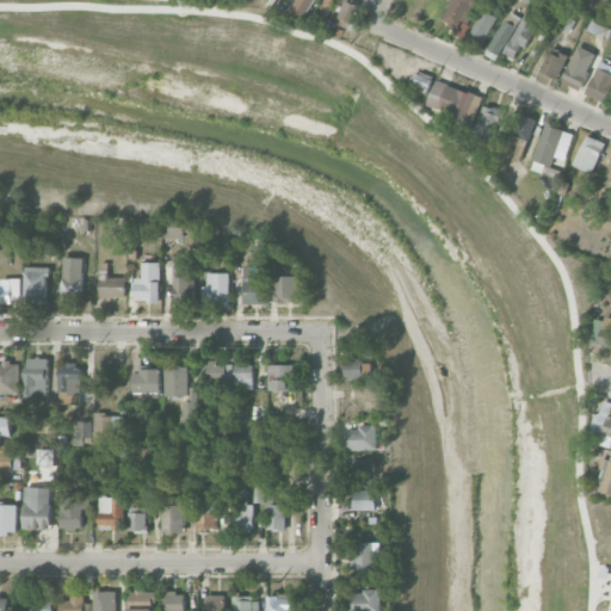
[(314,0),(297,0),(290,16),(306,22),(314,0)]
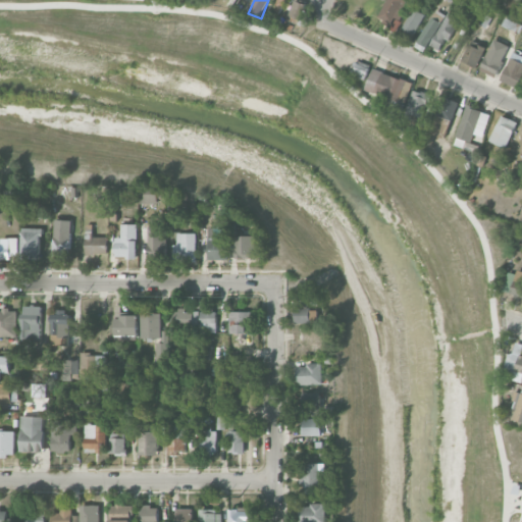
[(293,0),(289,19),(301,22),(306,3),(295,0),(293,0)]
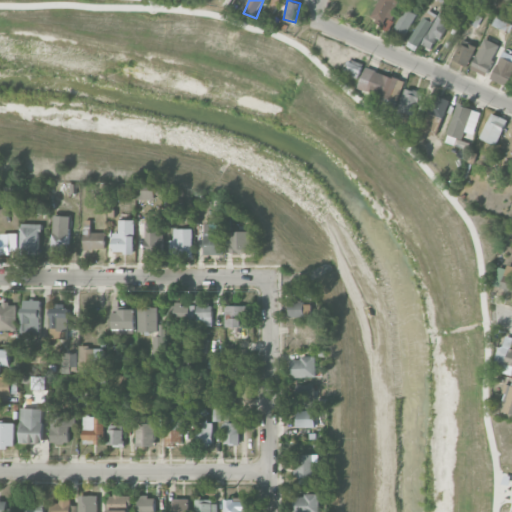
[(379,0),(372,17),(388,25),(399,0),(379,0)]
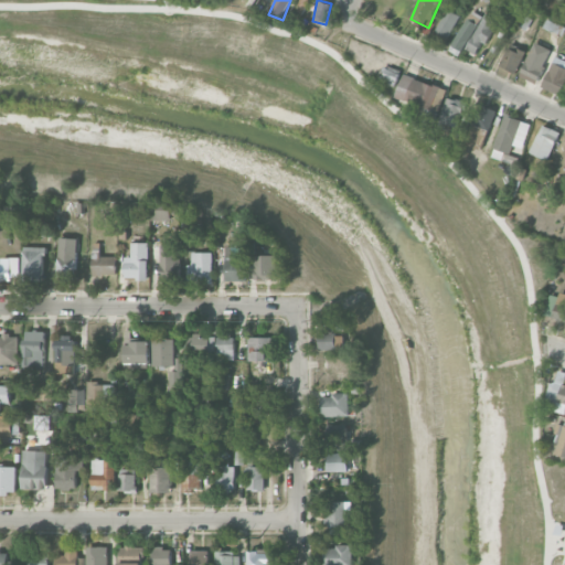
[(436,33),(449,39),(459,14),(447,9),(436,33)]
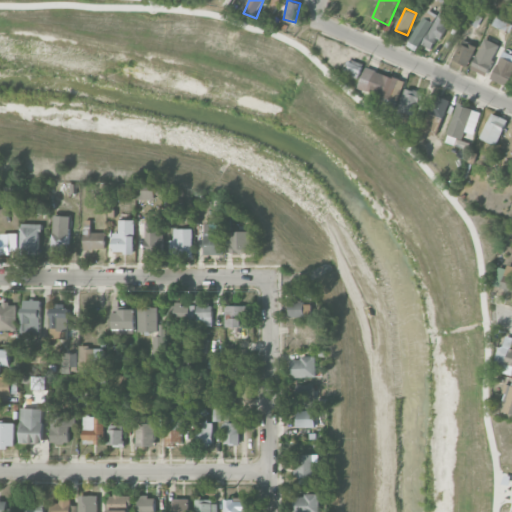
[(436,14),(427,9),(407,45),(416,51),(436,14)]
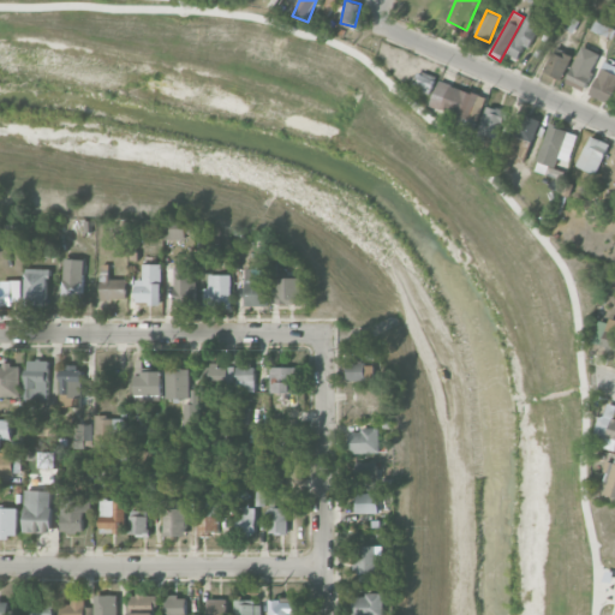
[(507,53),(518,59),(525,46),(527,47),(541,21),(527,13),(507,53)]
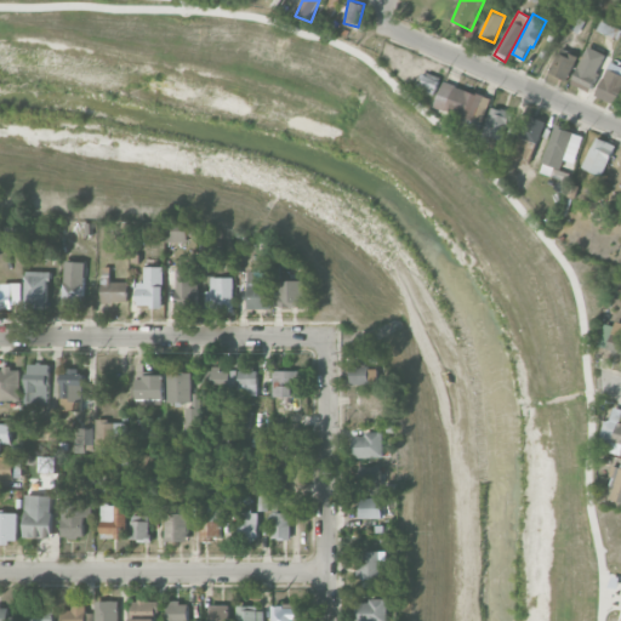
[(577,32),(585,21),(575,15),(568,26),(577,32)]
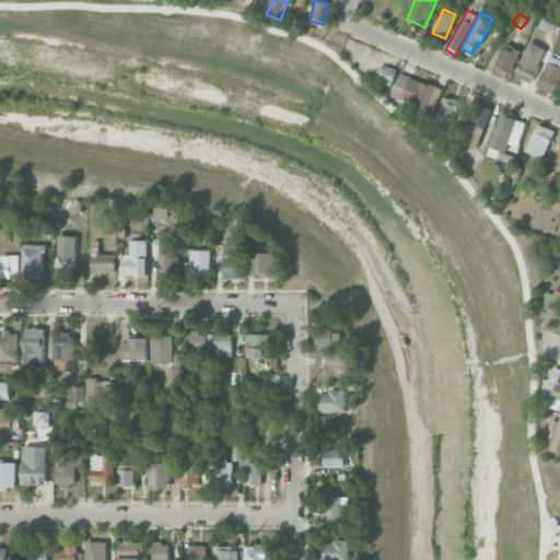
[(532,82),(547,48),(529,42),(515,76),(532,82)]
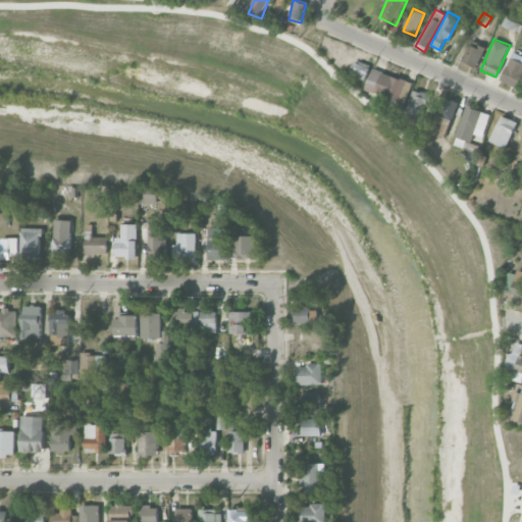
[(462,59),(477,66),(486,47),(471,40),(462,59)]
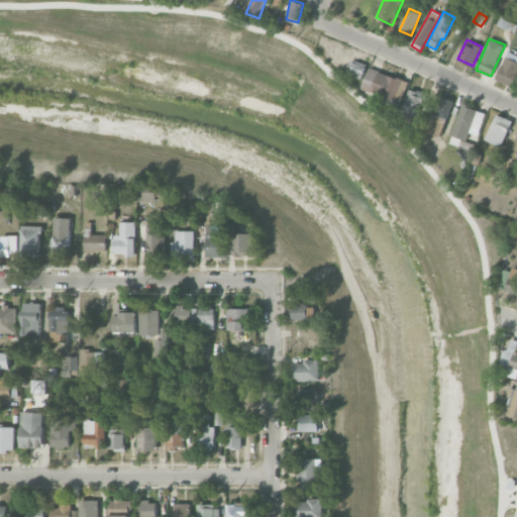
[(516,75),(516,55),(508,52),(495,79),(512,87),(516,75)]
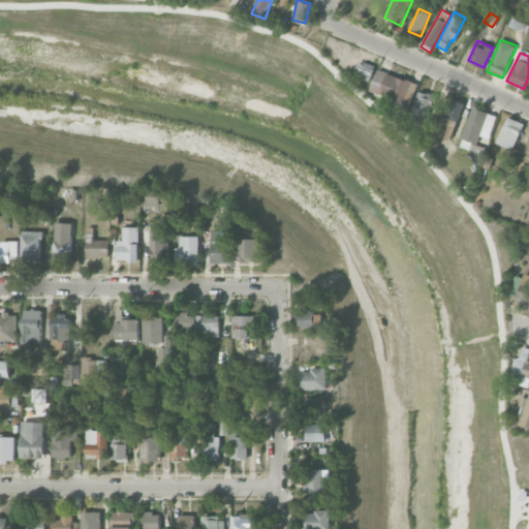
[(361,60),(354,74),(370,81),(376,67),(361,60)]
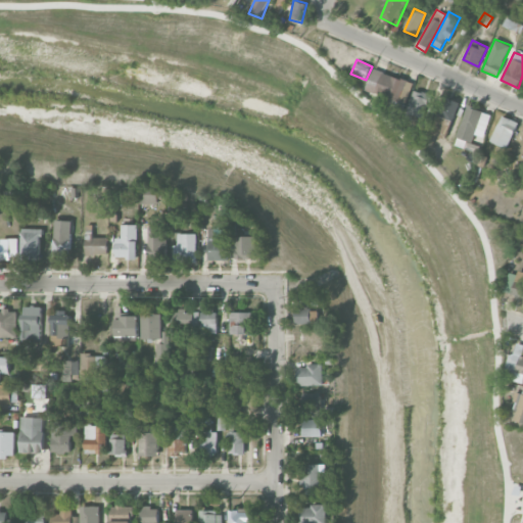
[(413,82),(374,68),(368,90),(406,102),(413,82)]
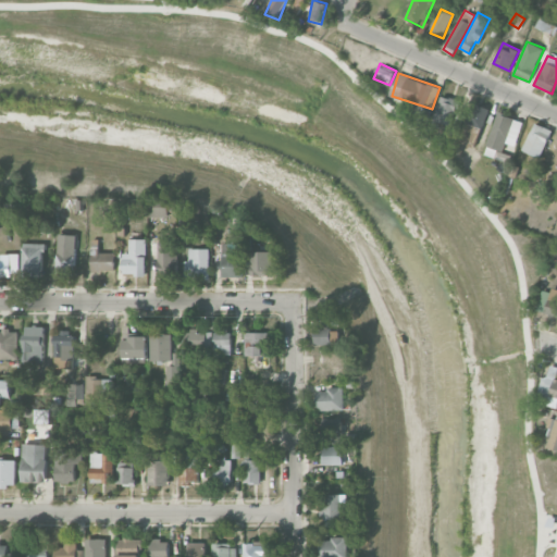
[(454,128),(459,99),(441,96),(434,125),(454,128)]
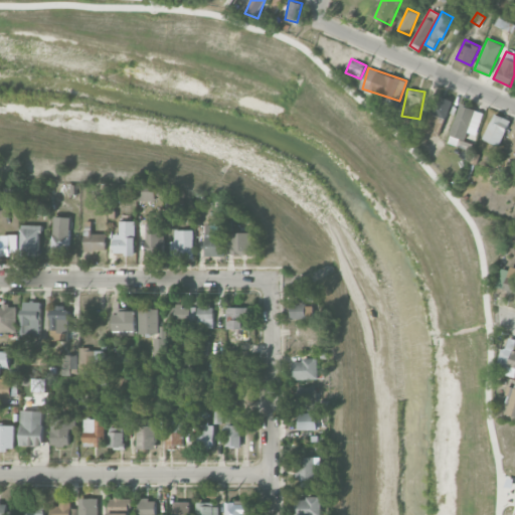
[(440,137),(454,100),(439,94),(424,131),(440,137)]
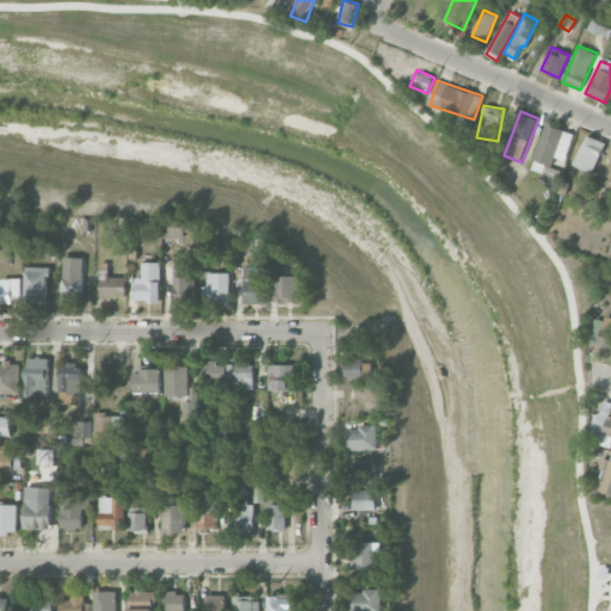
[(567,160),(574,131),(545,123),(532,168),(550,173),(555,156),(567,160)]
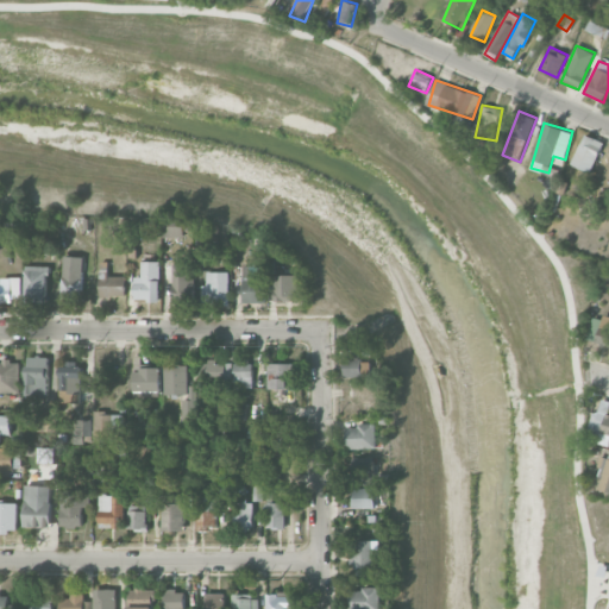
[(572,164),(591,173),(604,142),(585,133),(572,164)]
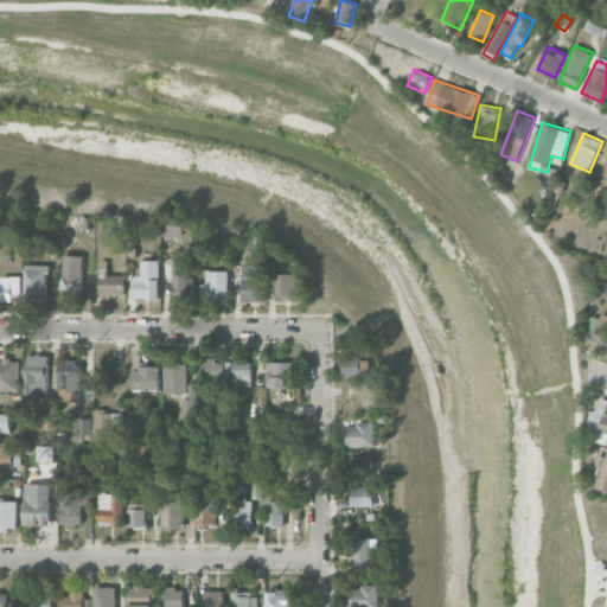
[(161,218),(161,236),(186,236),(185,218),(161,218)]
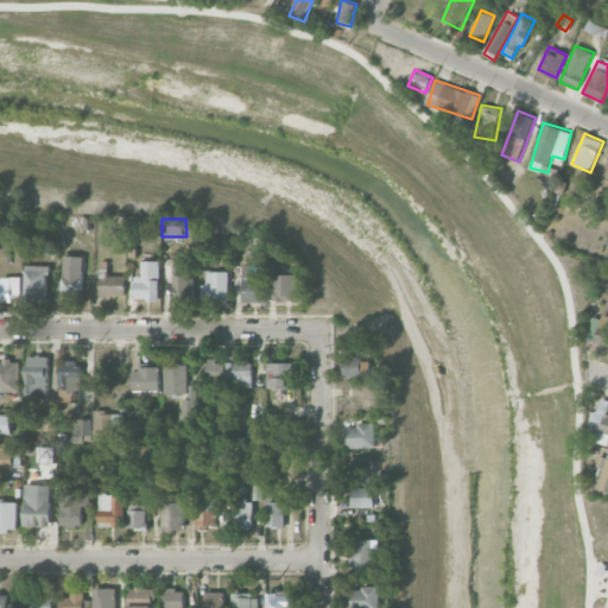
[(82,302),(83,255),(63,255),(62,302),(82,302)]
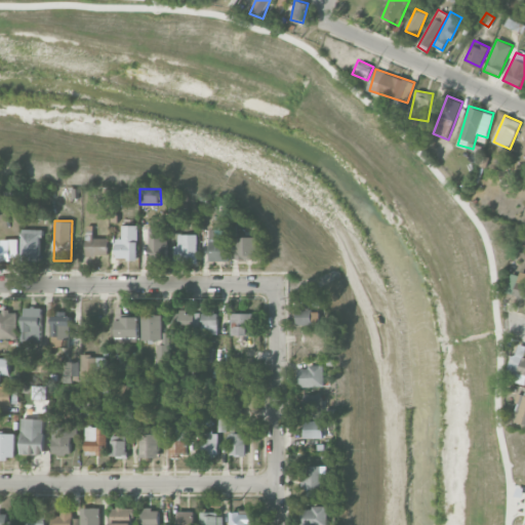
[(116,239),(117,258),(139,258),(138,225),(123,226),(123,239),(116,239)]
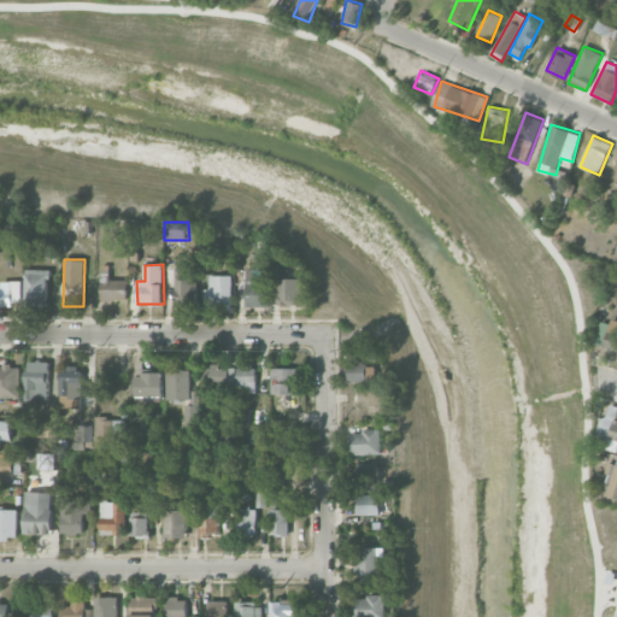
[(197,268),(176,268),(175,310),(195,310),(197,268)]
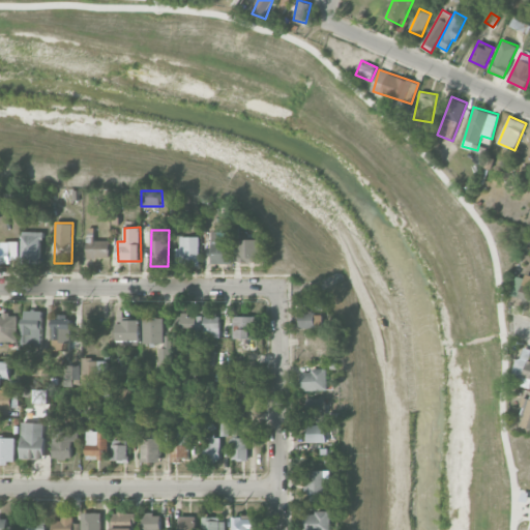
[(22,262),(41,263),(42,231),(22,231),(22,262)]
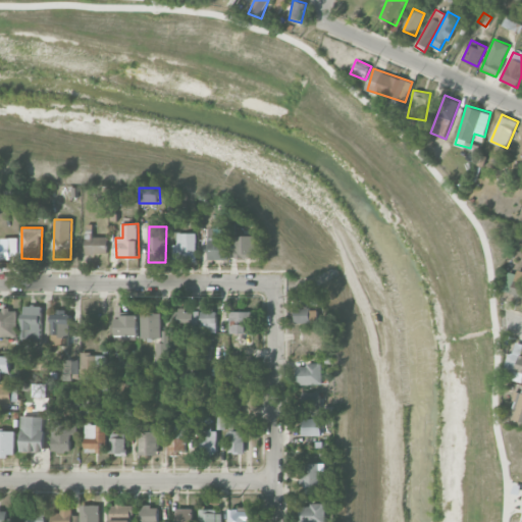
[(226,259),(227,228),(209,227),(208,259),(226,259)]
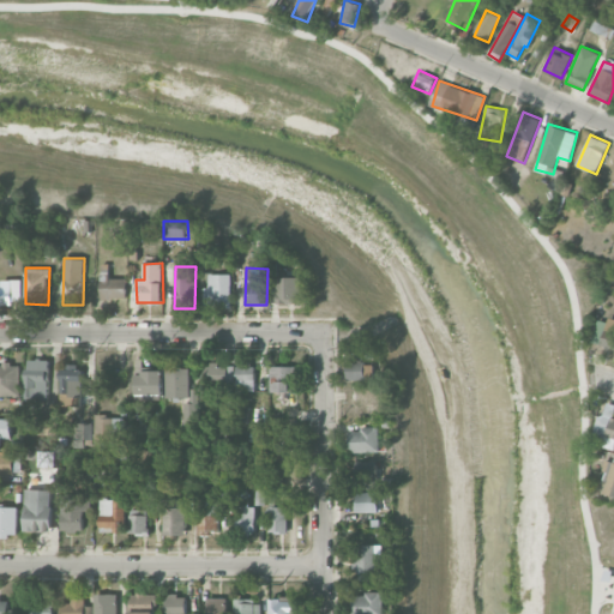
[(127,278),(109,278),(109,271),(101,271),(101,299),(127,299),(127,278)]
